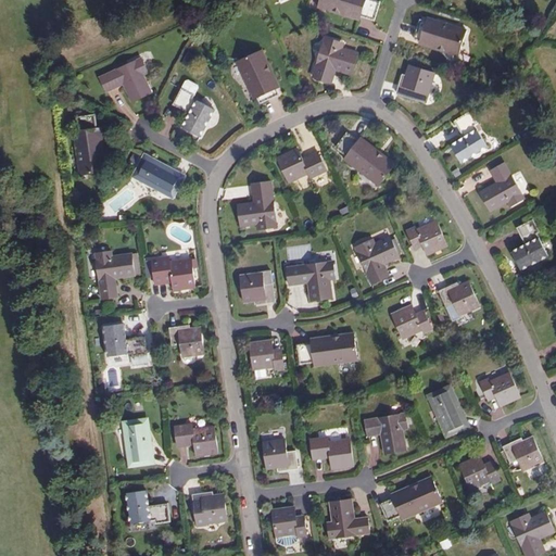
[(332,7),(361,16),(362,15),(376,20),(381,2),(375,0),(320,0),(318,7),(330,11),(332,7)]
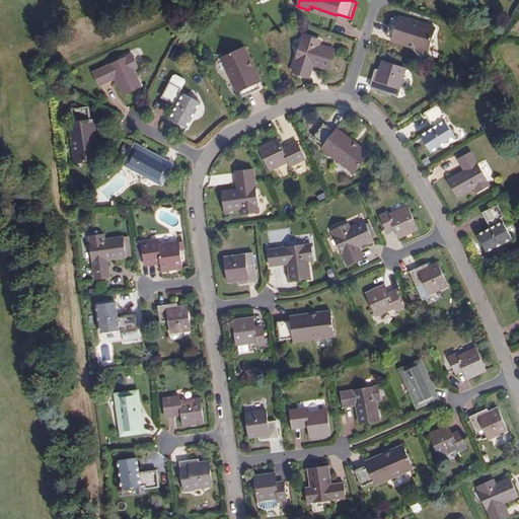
[(336,19),(337,15),(310,6),(308,10),(336,19)]
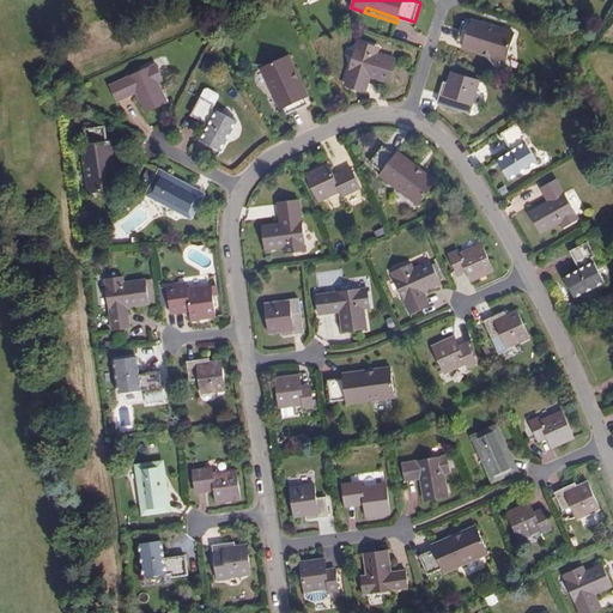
[(491,52),(490,55),(505,60),(514,30),(472,16),(469,20),(463,19),(456,41),(463,42),(491,52)]
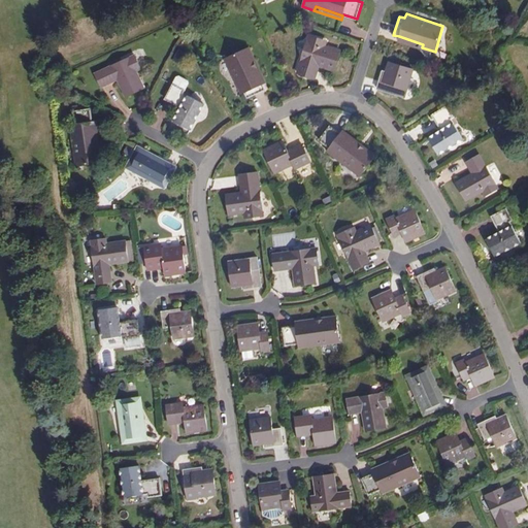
[(324,39),(308,34),(297,71),(312,76),(317,64),(335,70),(341,50),(323,43),(324,39)]
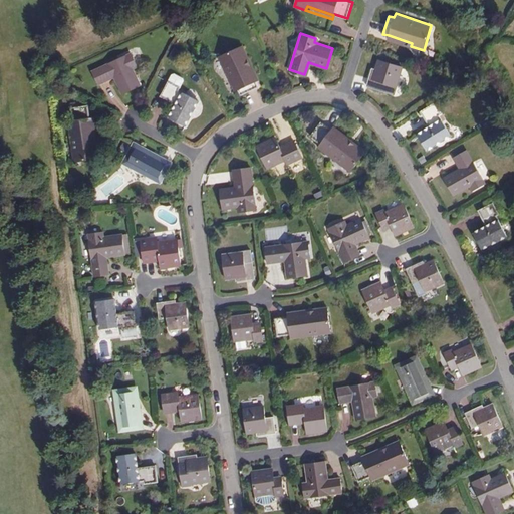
[(388,39),(411,46),(412,43),(389,35),(388,39)]
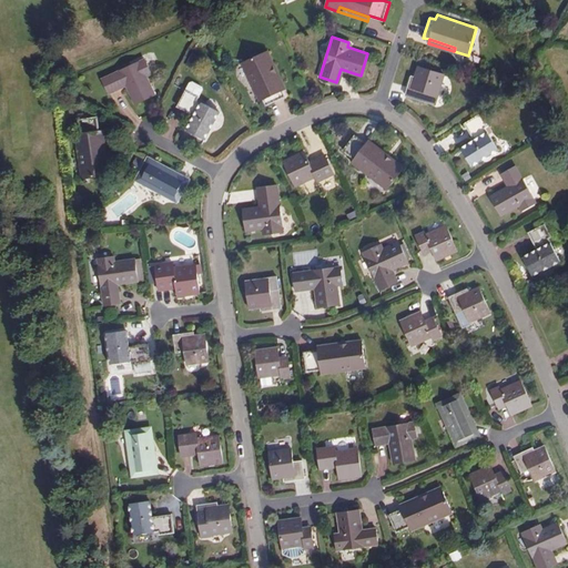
[(270,64),(274,62),(267,49),(242,61),(260,99),(263,97),(266,103),(284,94),(281,88),(270,64)]
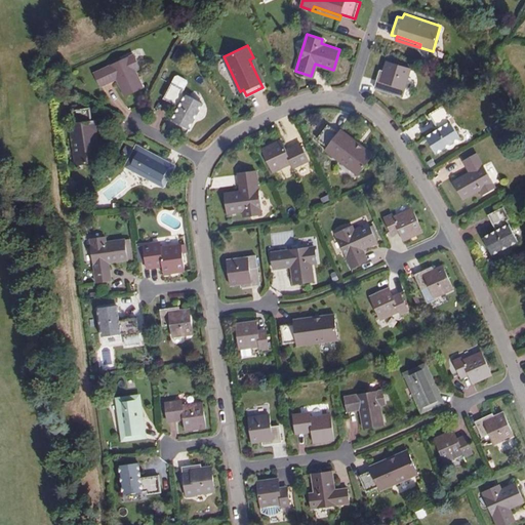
[(133,54),(94,72),(101,86),(117,78),(124,95),(143,87),(135,70),(139,68),(133,54)]
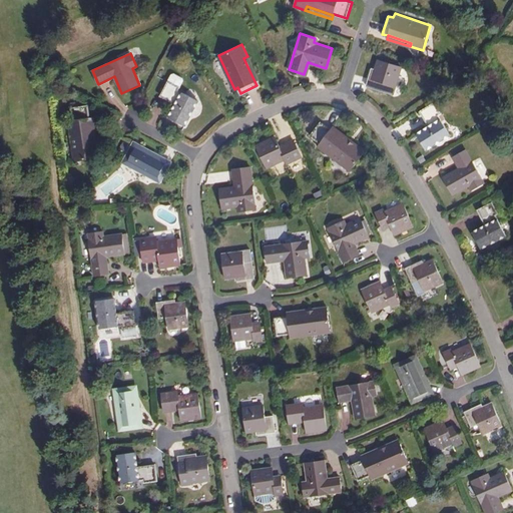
[(257,77),(247,56),(243,58),(253,79),(257,77)]
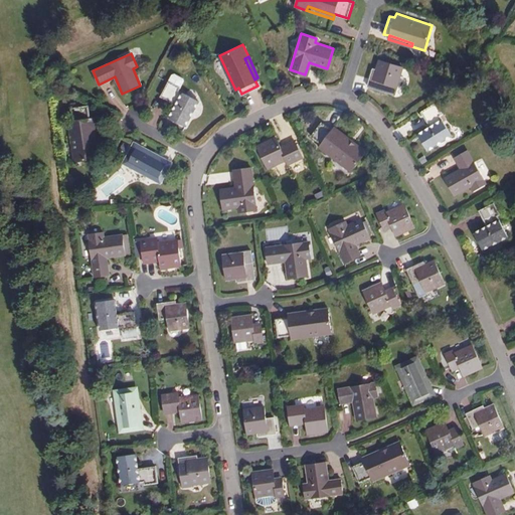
[(398,64),(374,57),(371,67),(368,67),(363,83),(391,92),(393,83),(392,83),(398,64)]
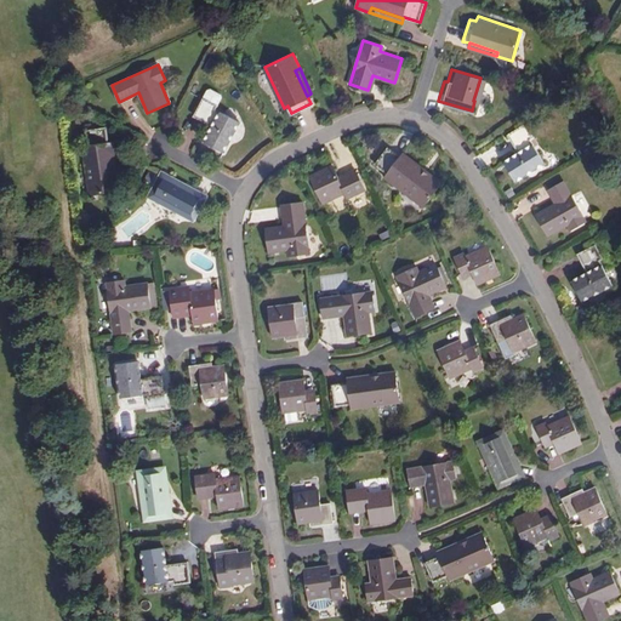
[(208,90),(204,97),(217,104),(221,97),(220,93),(211,89),(208,90)]
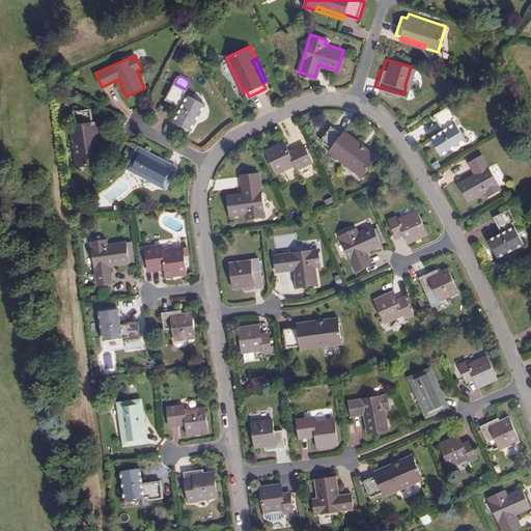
[(186,89),(174,83),(166,99),(182,107),(174,121),(191,131),(204,105),(184,93),(186,89)]
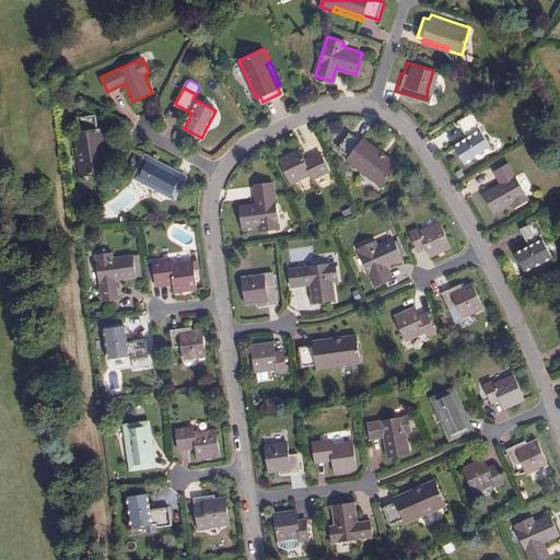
[(468,136),(454,144),(465,162),(491,147),(478,125),(480,123),(474,111),(458,119),(468,136)]
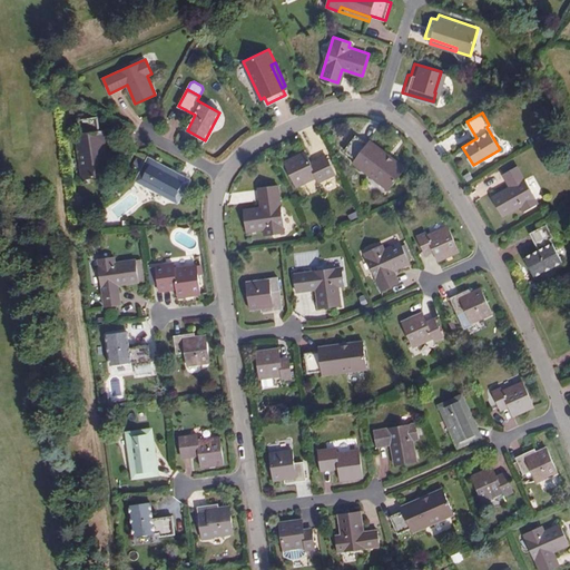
[(104,158),(99,129),(98,130),(96,115),(77,118),(79,133),(76,134),(81,177),(110,172),(108,157),(104,158)]
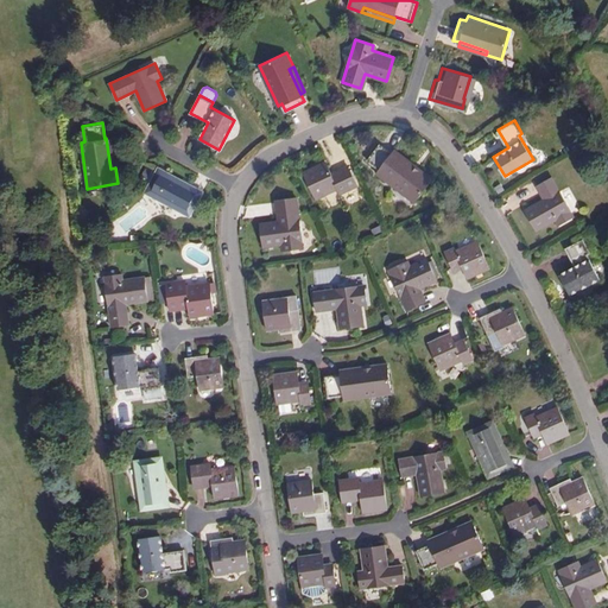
[(417,169),(393,151),(392,152),(379,143),(366,159),(379,169),(377,171),(413,198),(431,175),(419,165),(417,169)]
